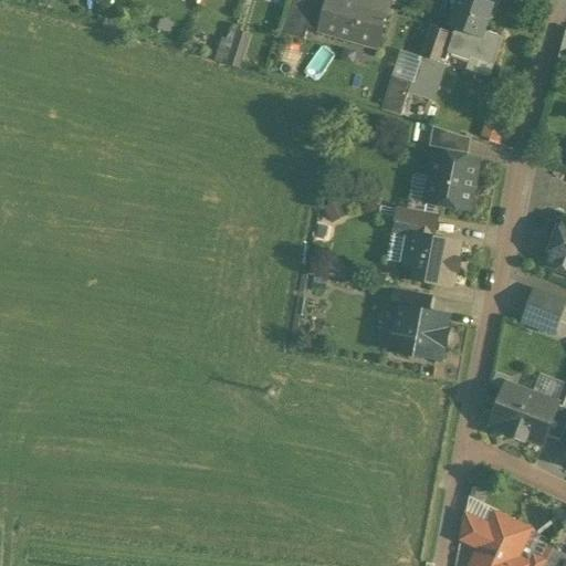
[(314,0),(293,0),(283,31),(305,39),(310,27),(307,27),(314,0)]
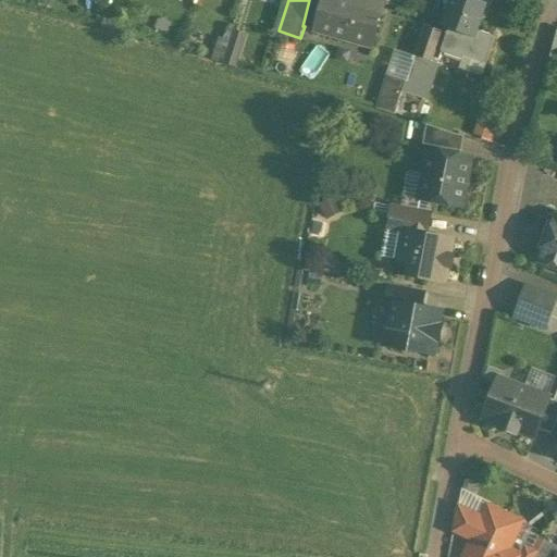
[(325,0),(309,0),(302,26),(305,26),(318,31),(325,0)]
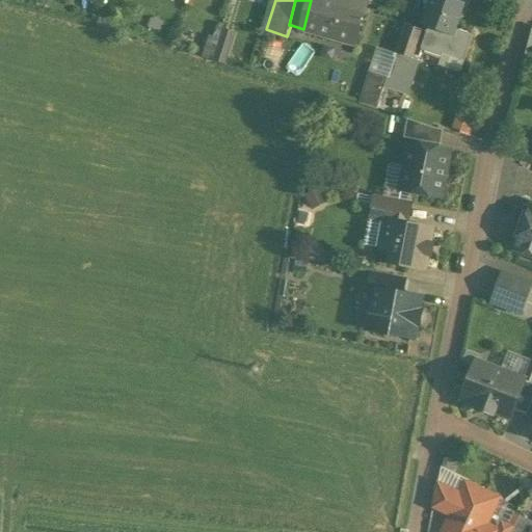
[(352,0),(311,0),(303,29),(354,44),(366,4),(352,0)]
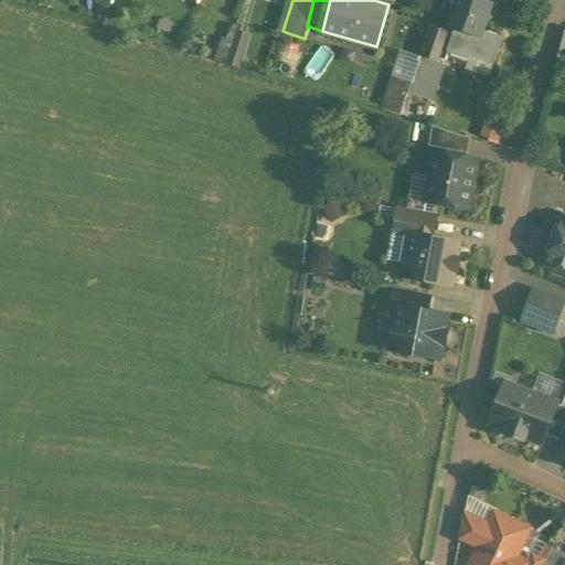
[(493,3),(483,0),(458,0),(450,28),(456,30),(481,38),(493,3)]
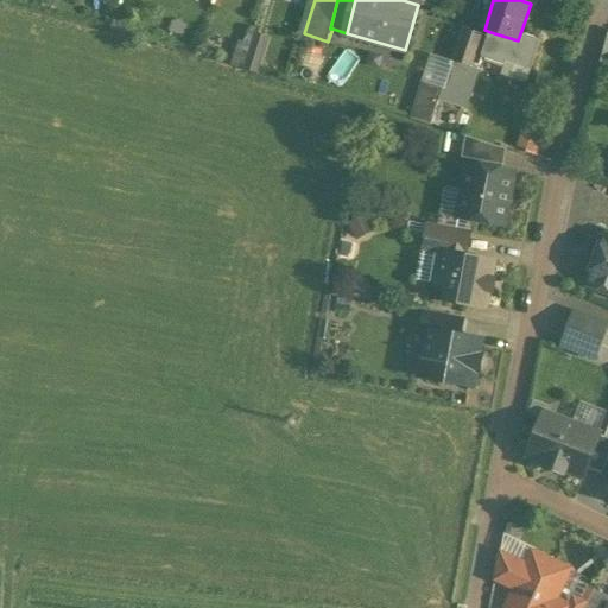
[(192,24),(176,19),(172,33),(188,38),(192,24)]
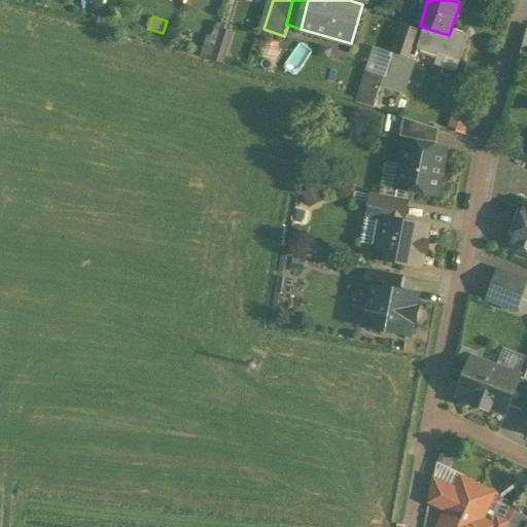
[(238,30),(221,25),(218,37),(210,60),(226,65),(238,30)]
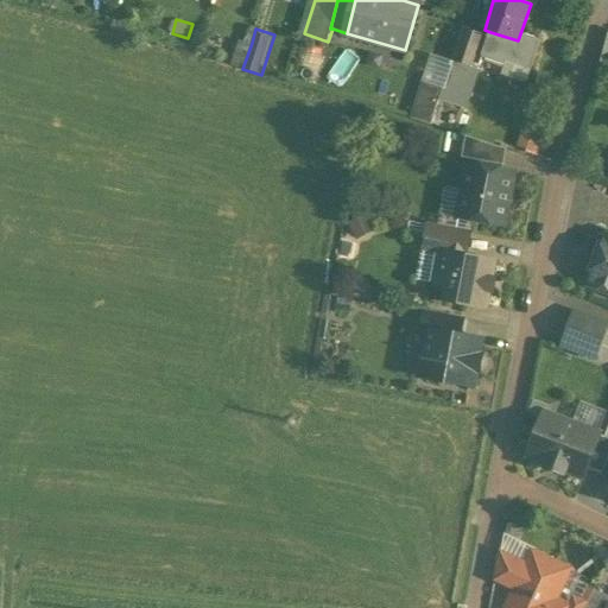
[(483,35),(466,29),(455,61),(473,68),(483,35)]
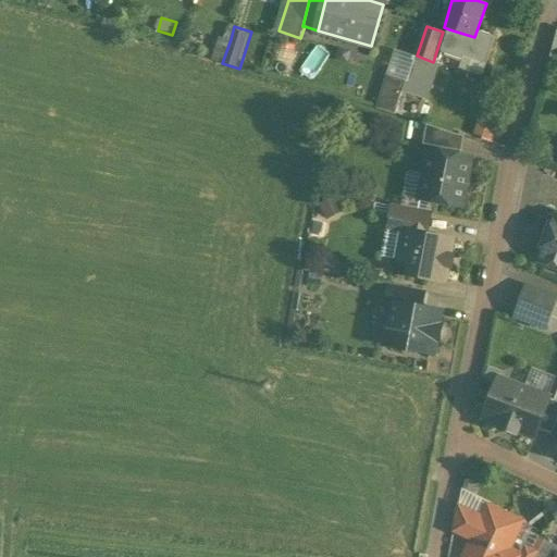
[(474,37),(449,29),(442,52),(463,60),(465,57),(487,64),(496,37),(477,31),(474,37)]
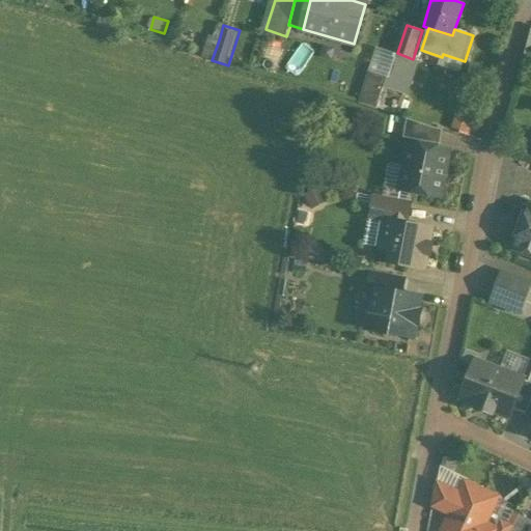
[(207,33),(200,57),(212,60),(220,37),(207,33)]
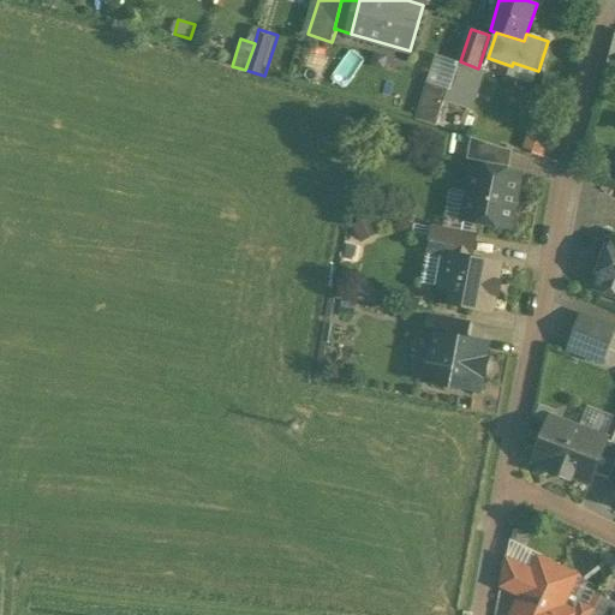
[(478,69),(460,61),(451,89),(447,102),(470,109),(484,70),(478,69)]
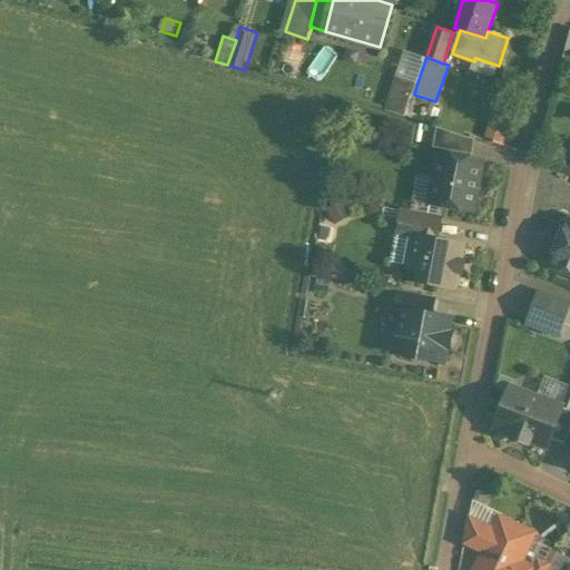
[(418,82),(401,78),(402,75),(399,74),(386,111),(405,117),(412,95),(414,95),(418,82)]
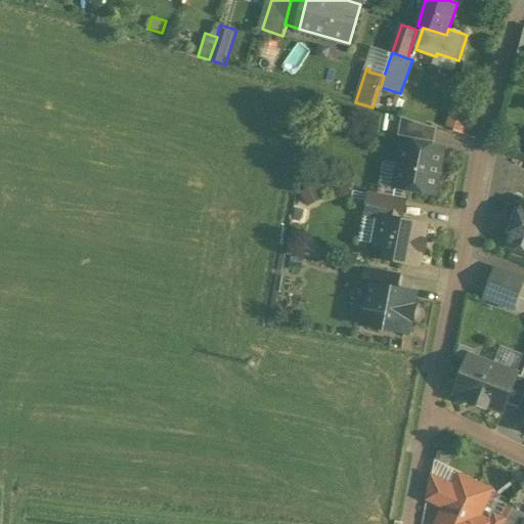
[(334,106),(328,95),(313,103),(320,115),(334,106)]
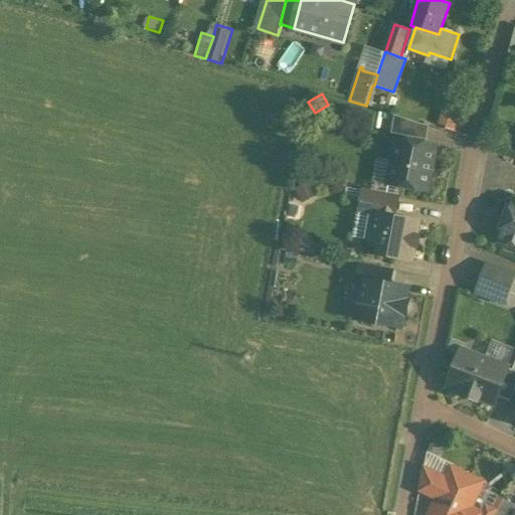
[(457,117),(445,113),(441,125),(453,129),(457,117)]
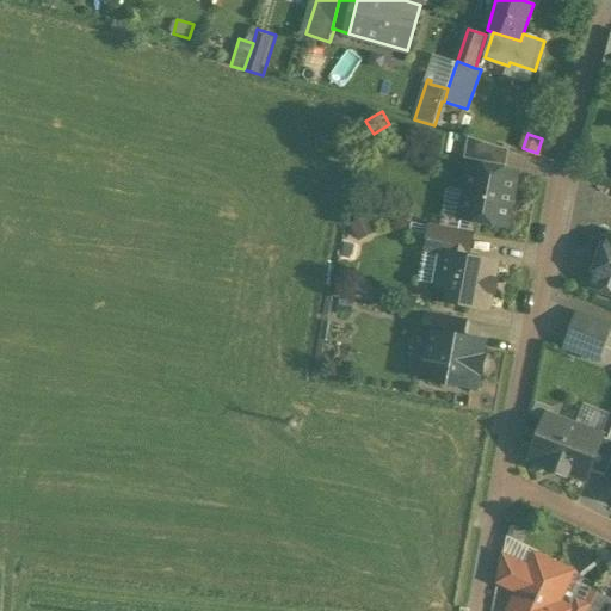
[(510,149),(469,137),(464,159),(506,166),(510,149)]
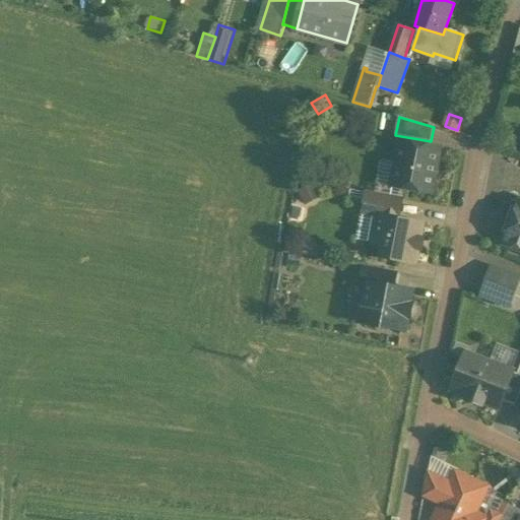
[(439,148),(402,141),(396,170),(403,172),(400,186),(431,192),(439,148)]
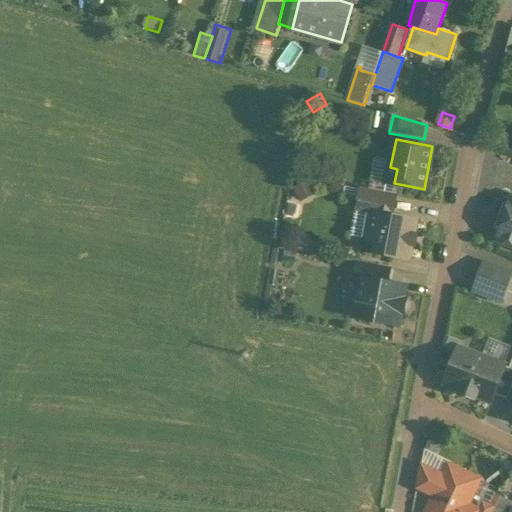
[(308,180),(290,188),(298,204),(315,196),(308,180)]
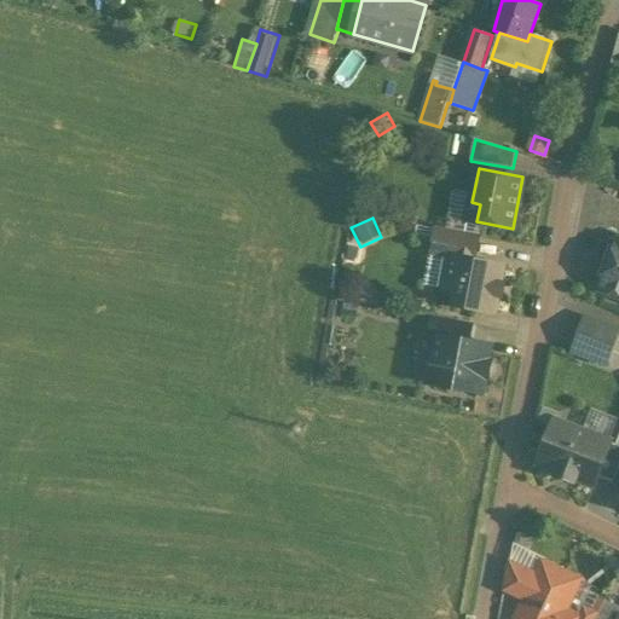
[(480,237),(437,229),(433,254),(452,258),(453,256),(475,261),(480,237)]
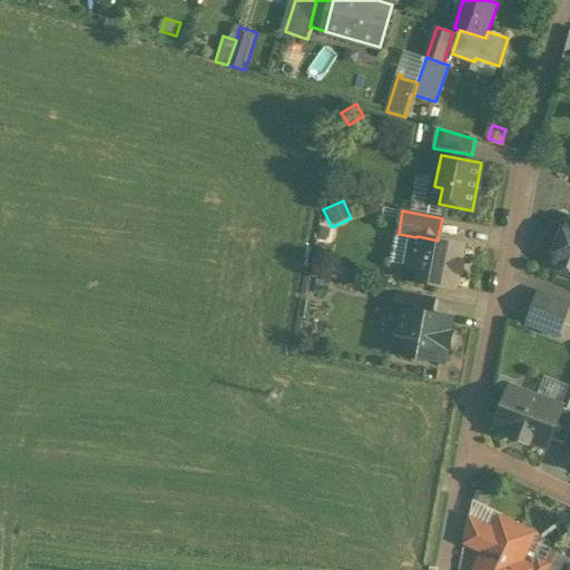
[(569,223),(553,266),(569,273),(569,223)]
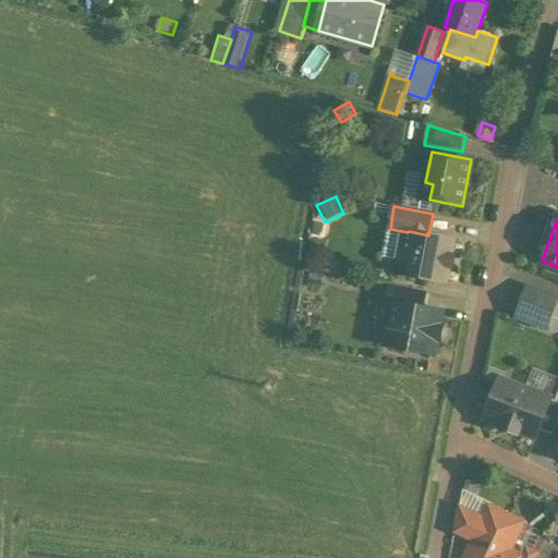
[(428,235),(409,231),(408,232),(405,249),(408,252),(399,258),(396,274),(447,283),(450,268),(453,269),(456,256),(452,255),(456,241),(428,235)]
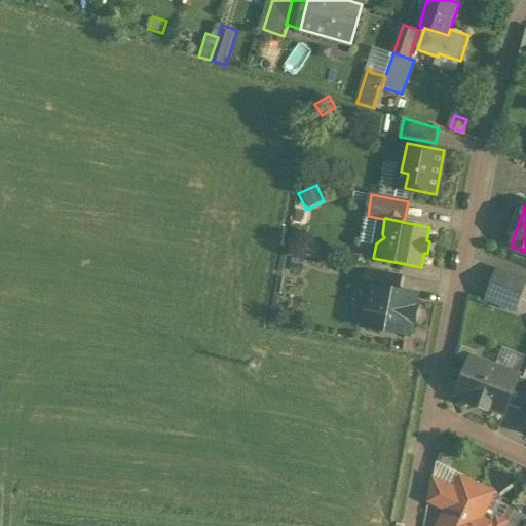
[(403,275),(367,269),(364,285),(371,287),(372,286),(401,291),(403,275)]
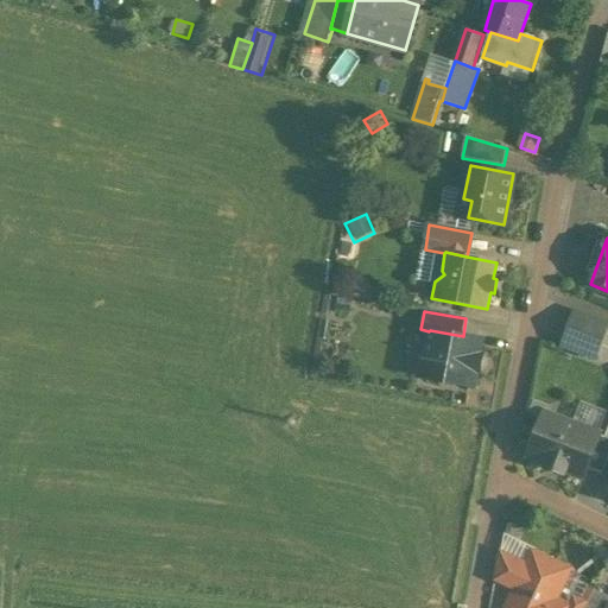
[(607,325),(607,323),(576,311),(562,347),(595,360),(607,325)]
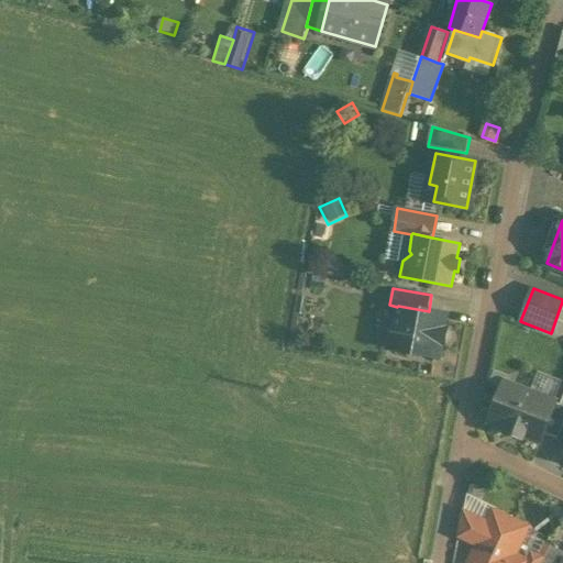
[(429,311),(398,306),(397,307),(389,349),(438,359),(441,344),(444,344),(446,330),(443,329),(446,315),(429,311)]
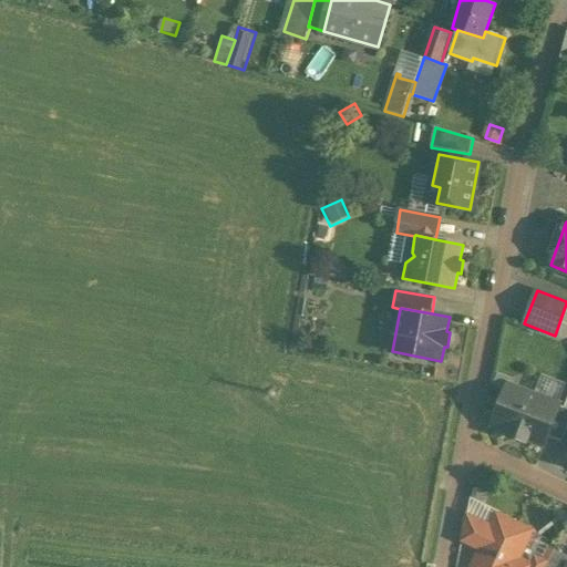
[(560,404),(508,385),(493,426),(509,433),(508,436),(526,443),(527,440),(545,446),(547,437),(559,406),(560,404)]
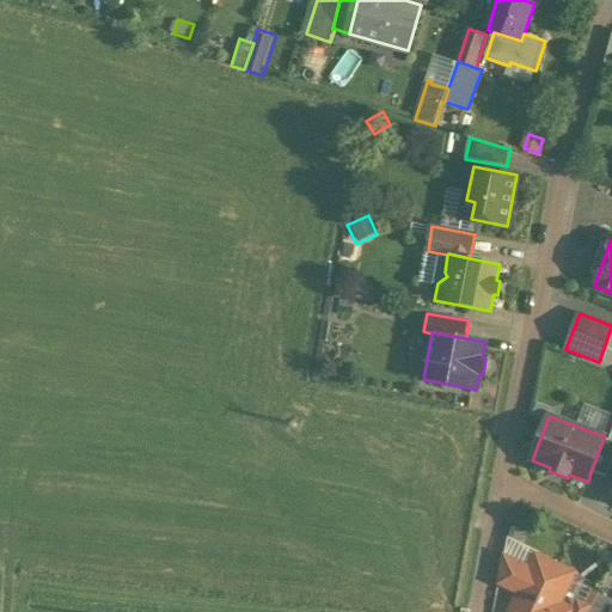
[(611,441),(604,439),(591,472),(607,478),(611,464),(611,441)]
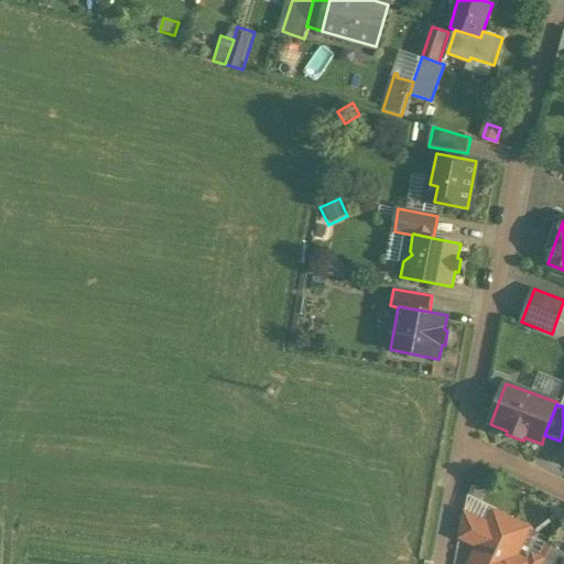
[(489,524),(464,512),(459,538),(479,546),(489,524)]
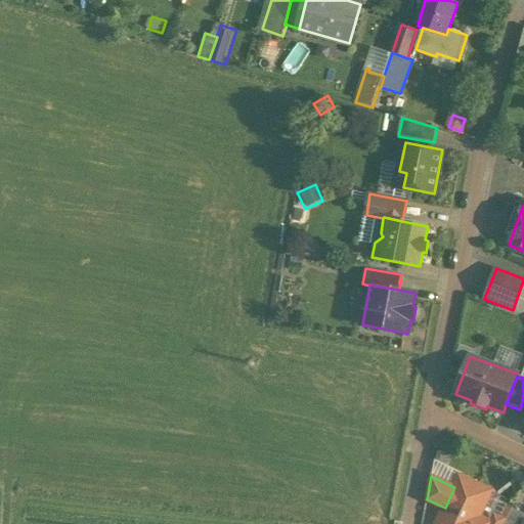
[(445,508),(437,523),(491,523),(492,523),(491,523),(480,517),(489,497),(456,482),(454,487),(445,508)]
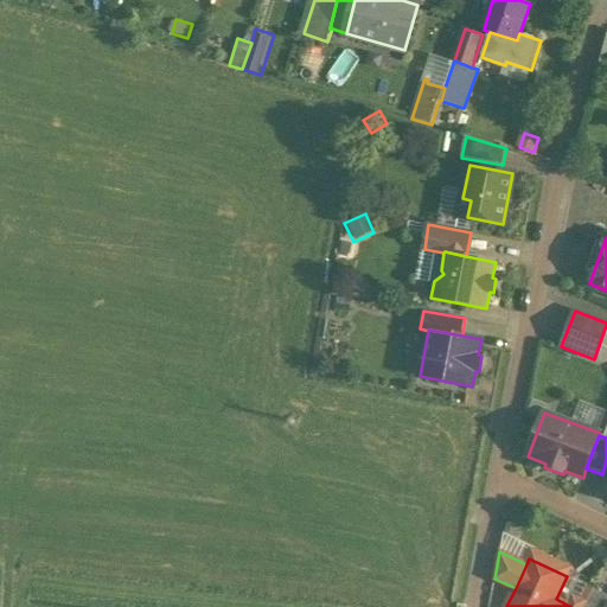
[(589,587),(582,600),(588,602),(594,589),(589,587)]
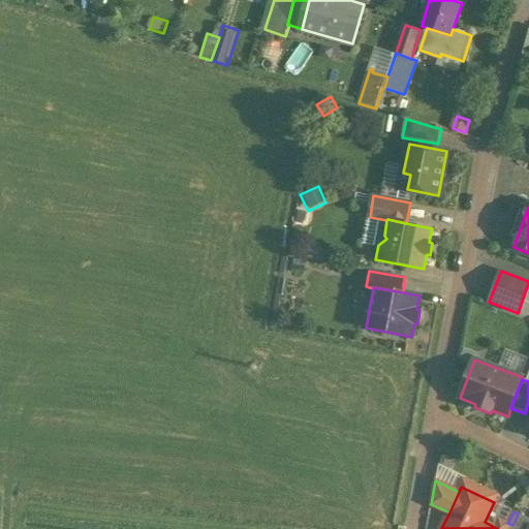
[(512,525),(509,528),(528,528),(528,518),(518,514),(512,525)]
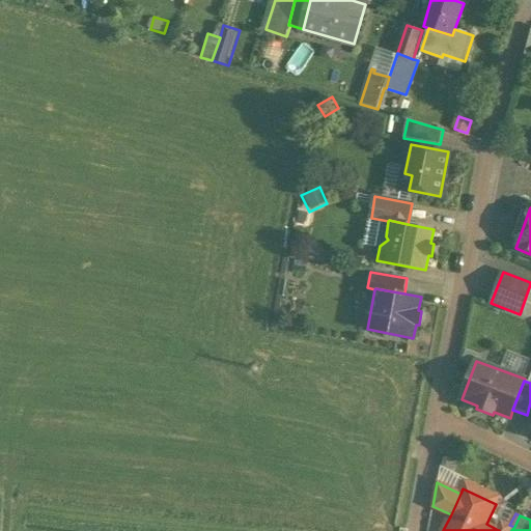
[(509,525),(502,522),(498,530),(499,530),(498,530),(511,530),(514,527),(509,525)]
